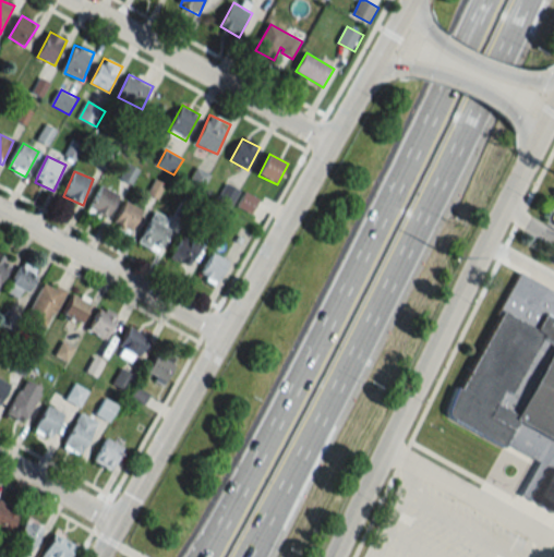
[(120,195),(103,186),(89,212),(108,220),(120,195)]
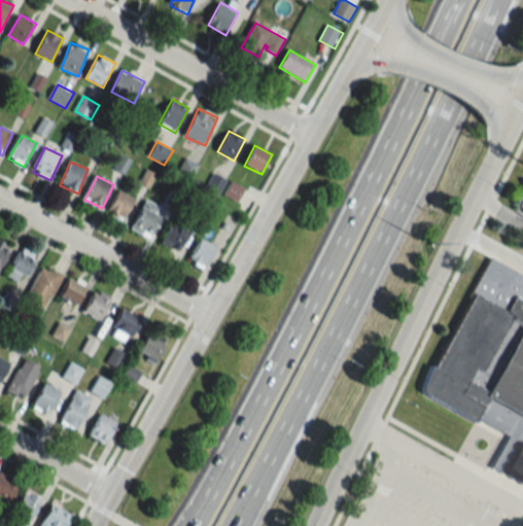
[(239,202),(245,189),(233,183),(227,196),(239,202)]
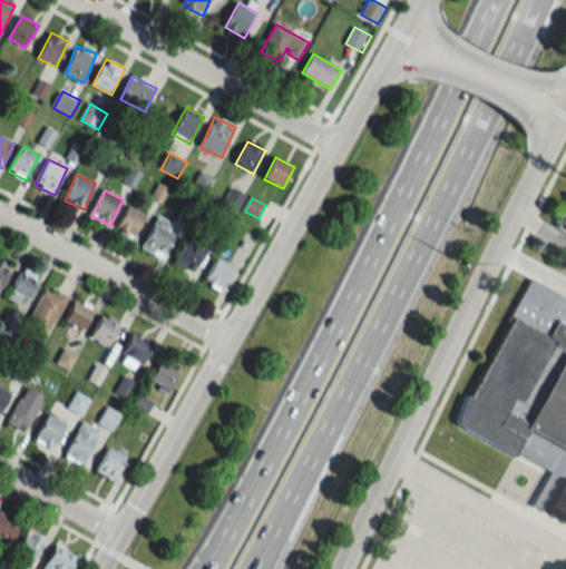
[(116,231),(133,241),(148,216),(132,205),(116,231)]
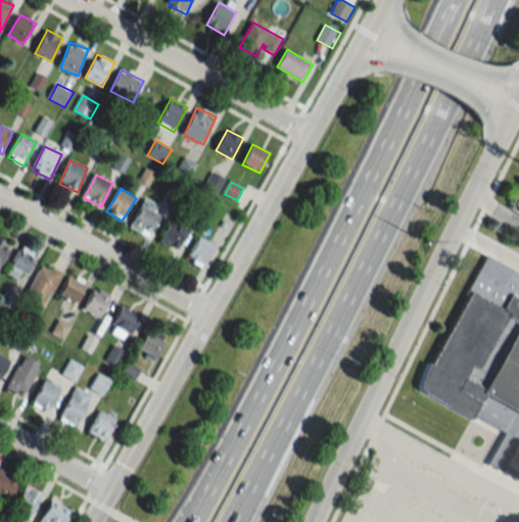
[(149,238),(163,208),(146,199),(131,228),(149,238)]
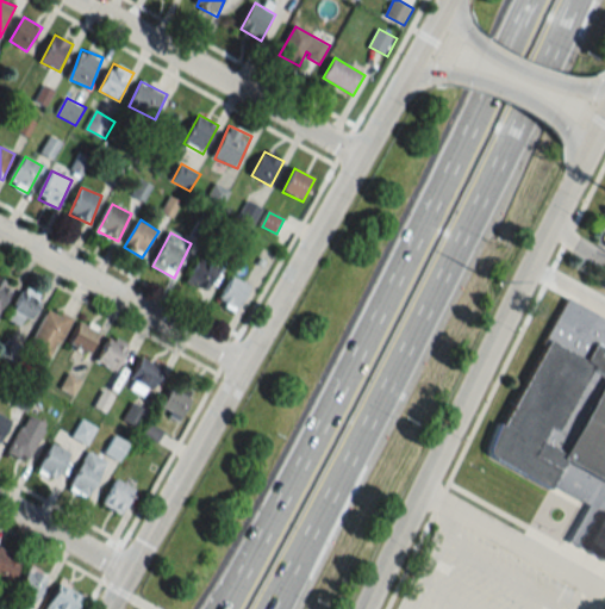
[(186,283),(207,293),(220,269),(199,259),(186,283)]
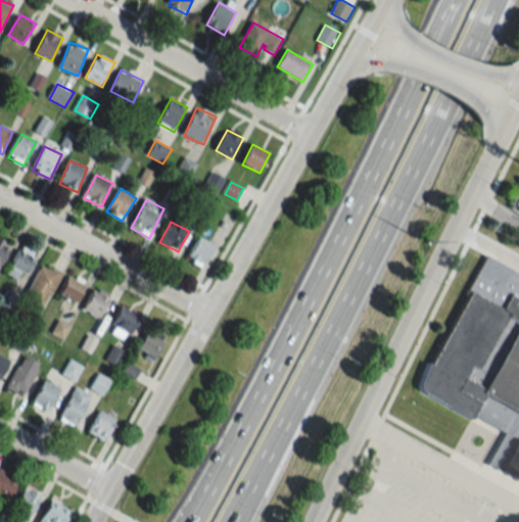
[(188,259),(204,268),(217,245),(200,237),(188,259)]
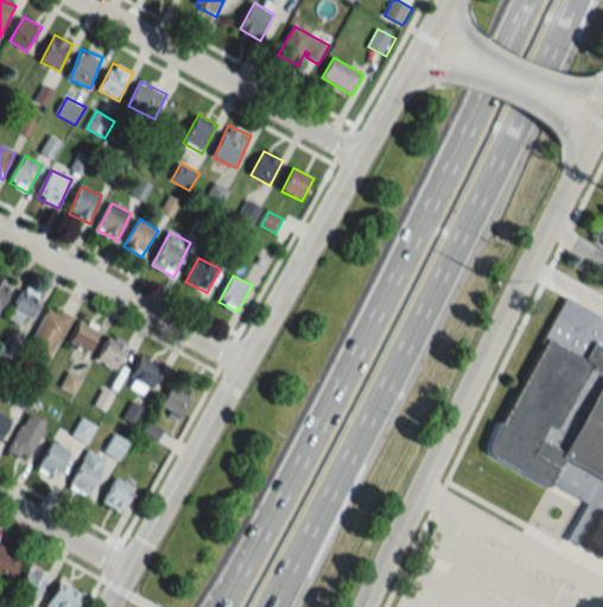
[(0,315),(14,285),(0,277),(0,315)]
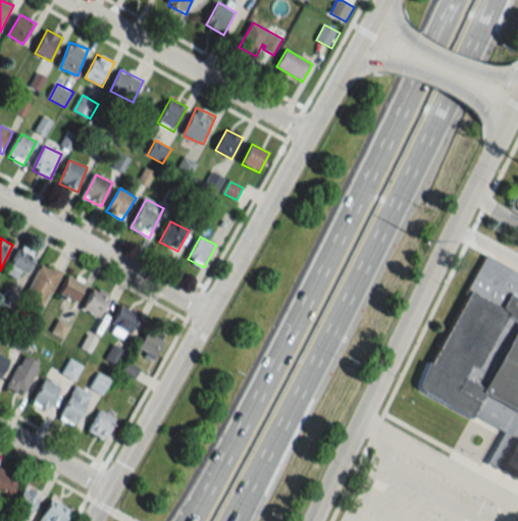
[(8,273),(22,281),(38,254),(23,246),(8,273)]
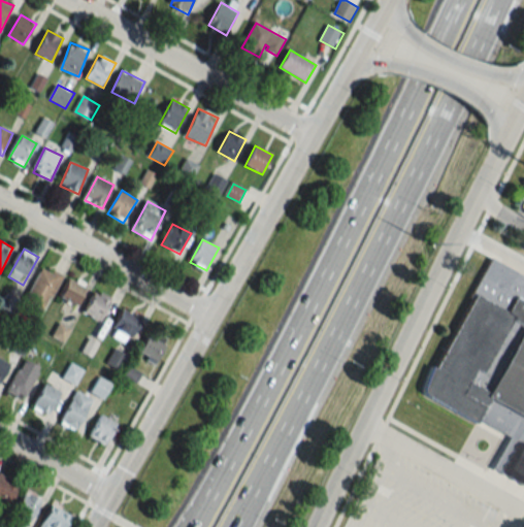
[(523,277),(490,259),(468,298),(471,299),(433,369),(430,367),(421,389),(421,392),(423,396),(426,398),(475,425),(478,421),(510,438),(491,469),(523,487),(523,277)]
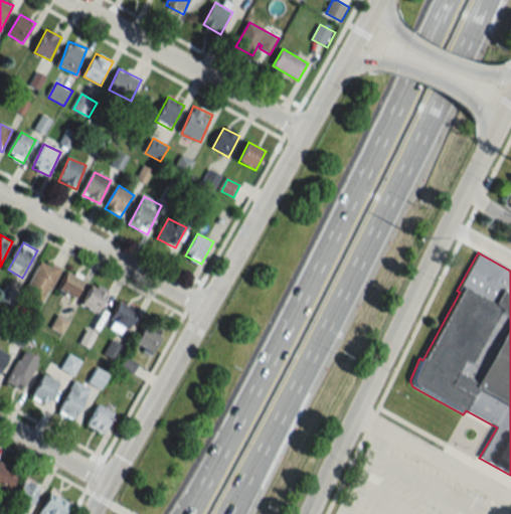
[(45,303),(63,271),(44,260),(26,292),(45,303)]
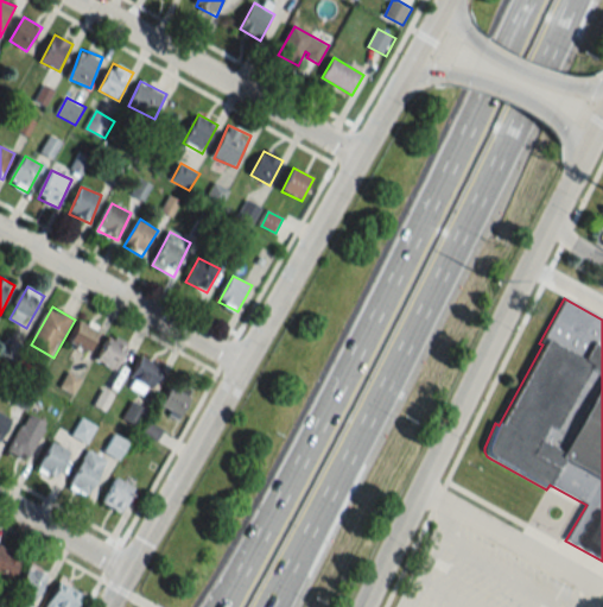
[(70,342),(89,353),(101,329),(82,320),(70,342)]
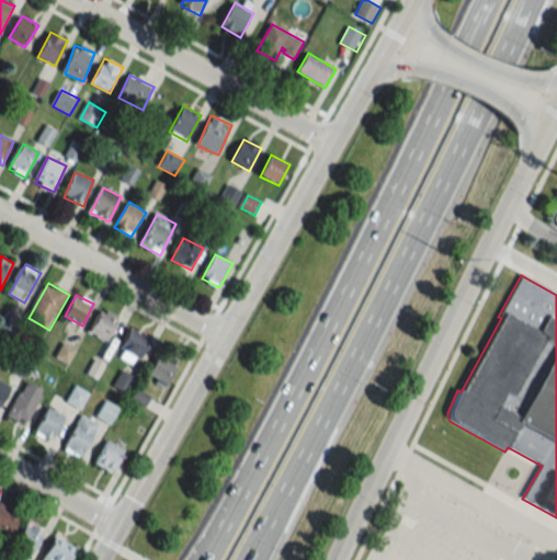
[(108,342),(121,317),(103,308),(91,333),(108,342)]
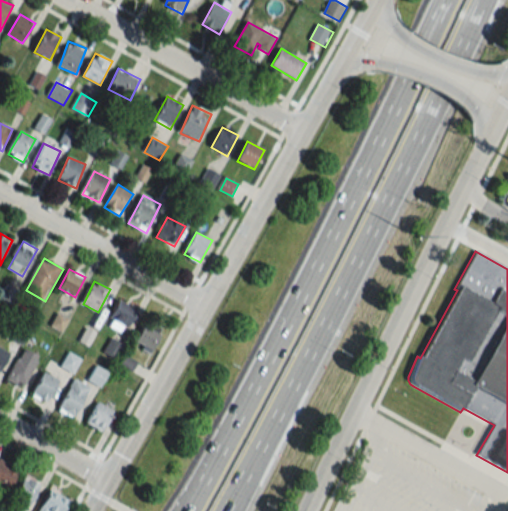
[(125,334),(138,310),(120,299),(106,324),(125,334)]
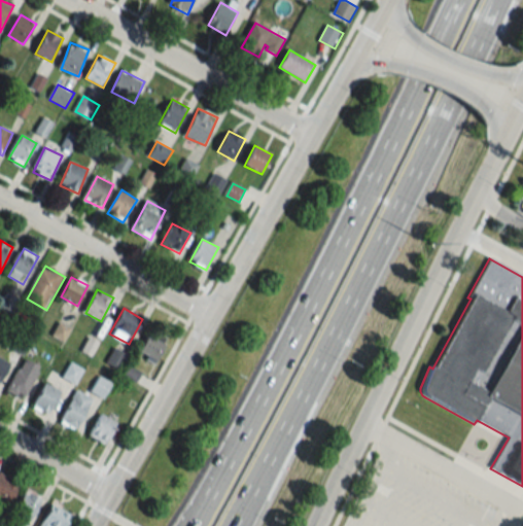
[(168,339),(150,331),(140,357),(158,364),(168,339)]
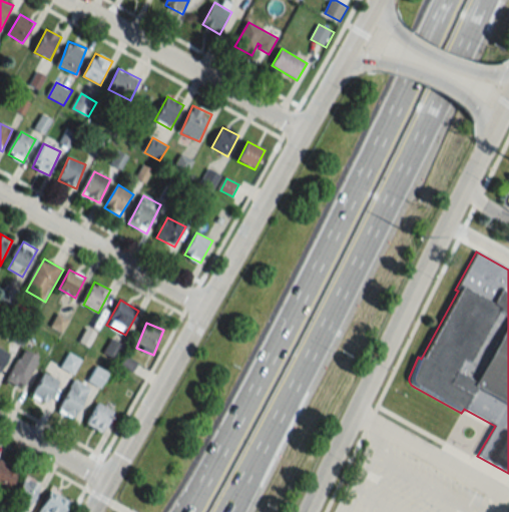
[(0,374),(11,354),(0,348),(0,374)]
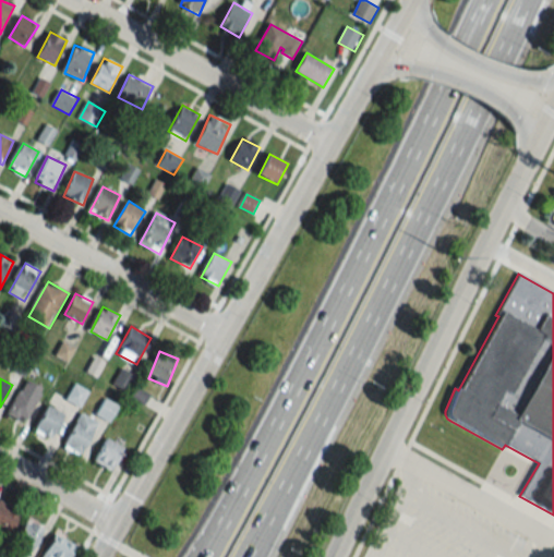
[(10,415),(27,424),(44,389),(26,380),(10,415)]
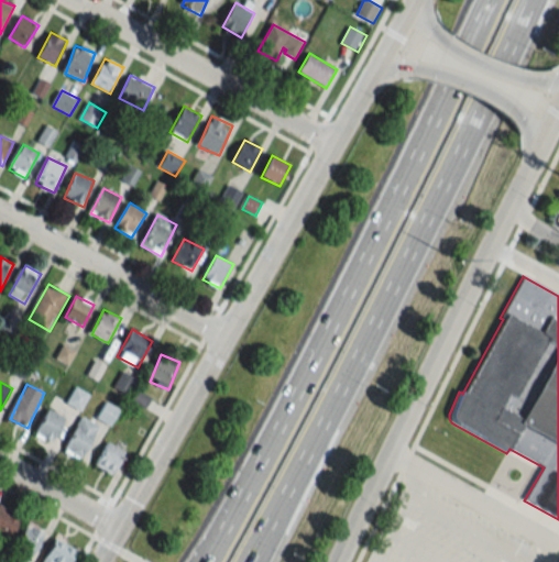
[(67,419),(51,409),(35,434),(51,444),(67,419)]
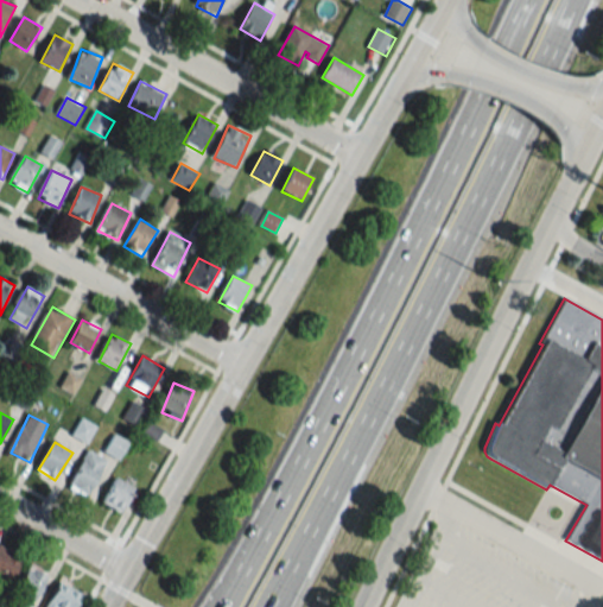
[(108,460),(88,450),(71,488),(91,497),(108,460)]
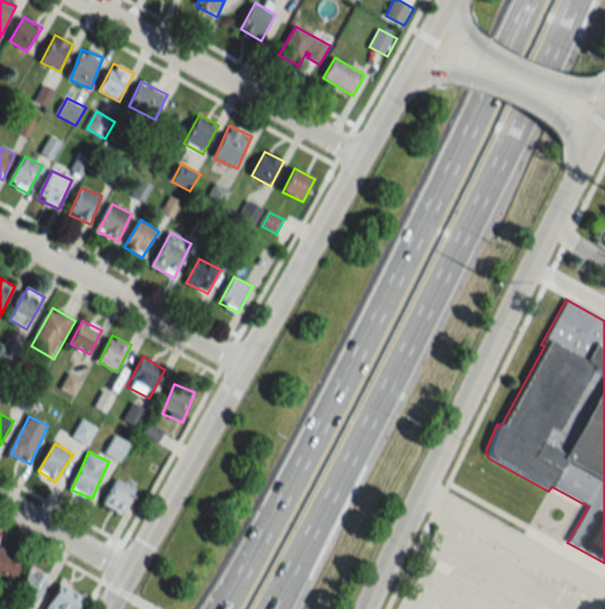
[(104,505),(124,516),(138,489),(119,478),(104,505)]
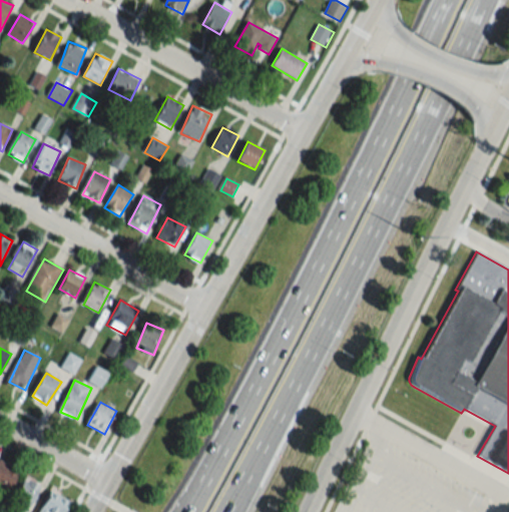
[(0,486),(9,491),(20,471),(0,460),(0,486)]
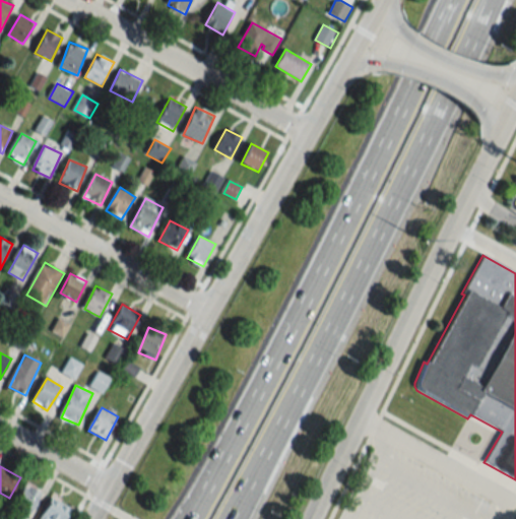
[(30,516),(43,491),(26,482),(14,508),(30,516)]
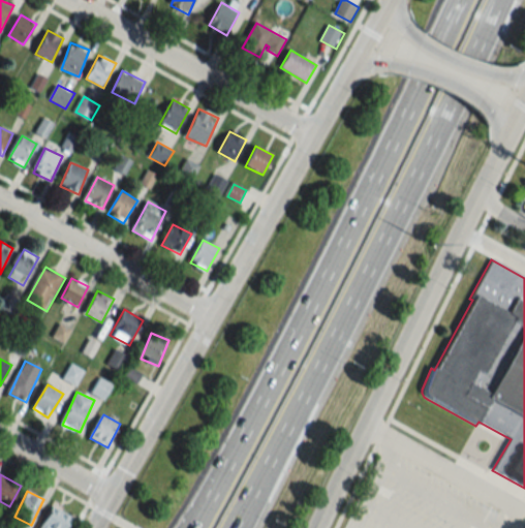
[(67,527),(73,517),(54,506),(41,527),(67,527)]
